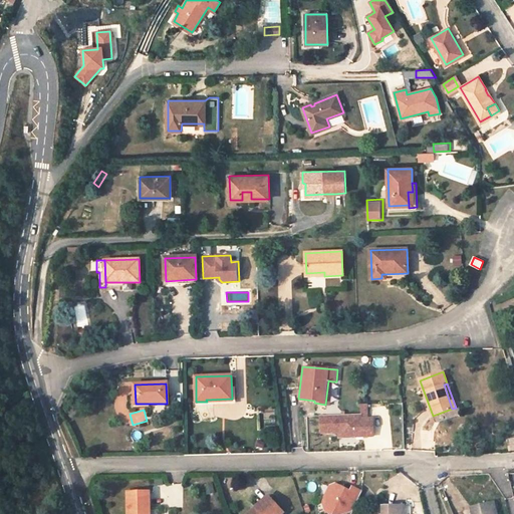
[(360,420),(355,420),(355,415),(320,416),(321,433),(339,432),(339,438),(356,437),(356,431),(363,431),(363,437),(373,436),(373,420),(360,420)]
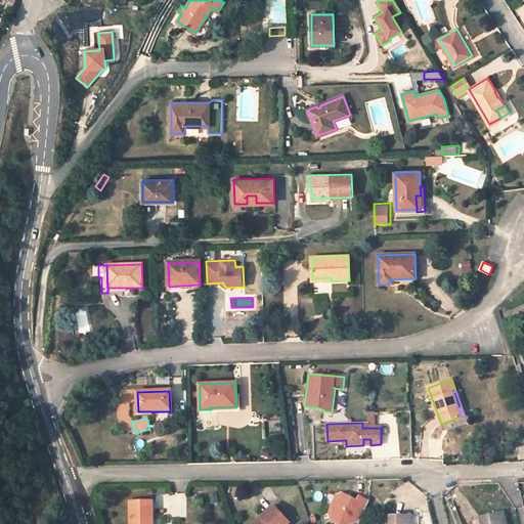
[(361,495),(360,499),(345,493),(337,496),(330,513),(333,521),(338,523),(354,523),(361,521),(361,516),(366,506),(368,507),(372,500),(361,495)]
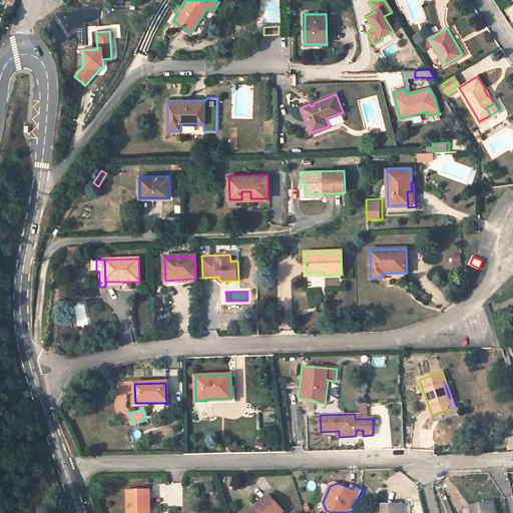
[(149,490),(127,490),(127,512),(145,512),(145,506),(149,506),(149,490)]
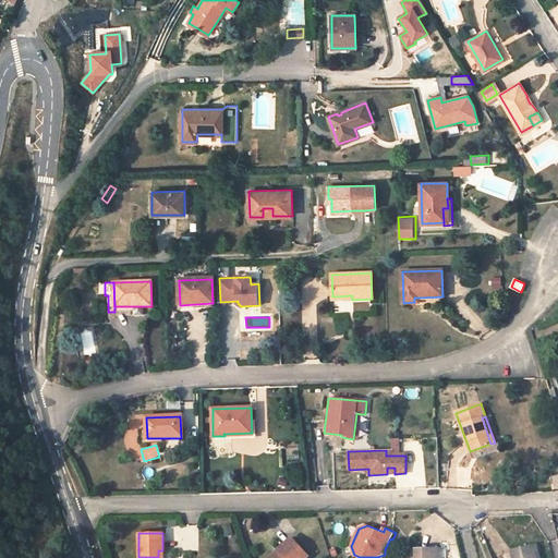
[(304,557),(307,556),(290,538),(268,557),(304,557)]
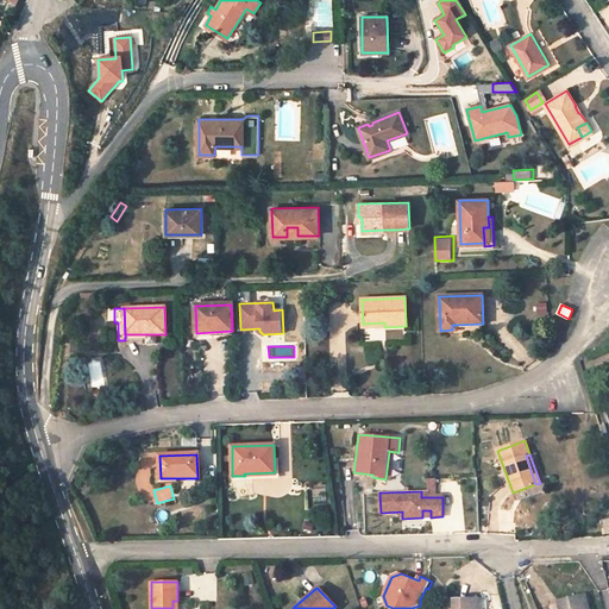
[(559,608),(588,608),(584,594),(558,601),(559,608)]
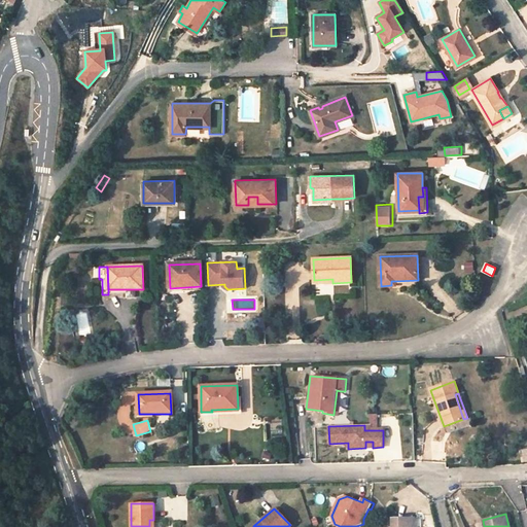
[(414,526),(414,518),(391,519),(391,526),(414,526)]
